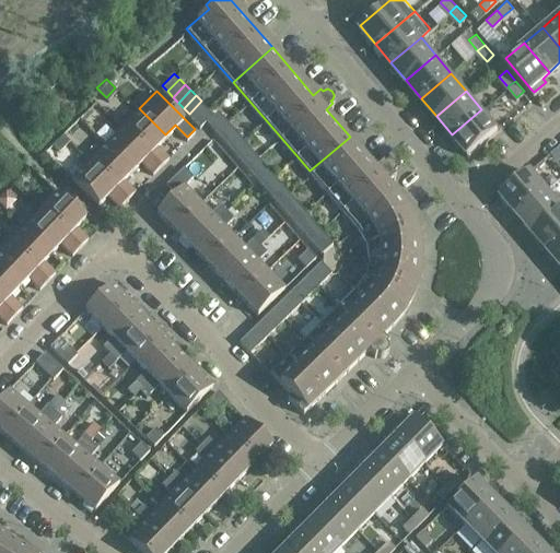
[(207,107),(201,101),(189,114),(195,119),(207,107)]
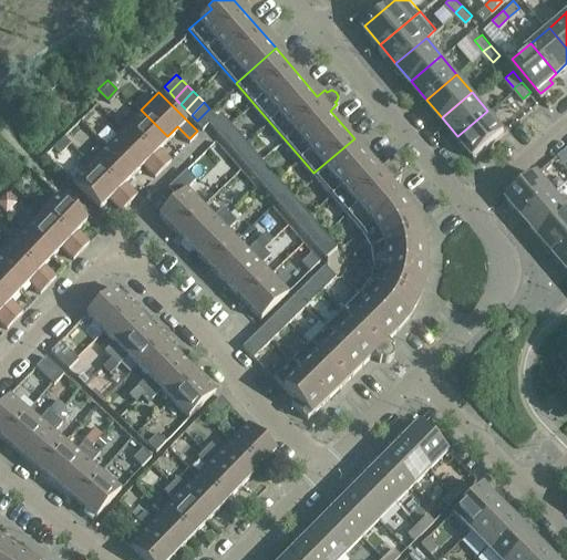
[(202,125),(208,120),(215,114),(209,109),(197,121),(202,125)]
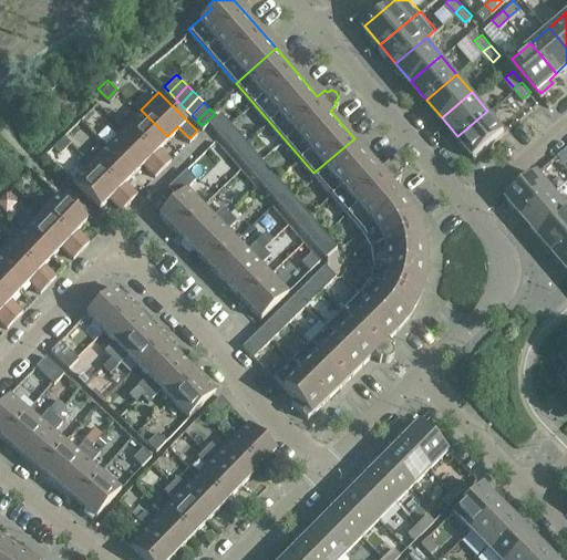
[(220,109),(215,114),(208,120),(214,126),(226,116),(220,109)]
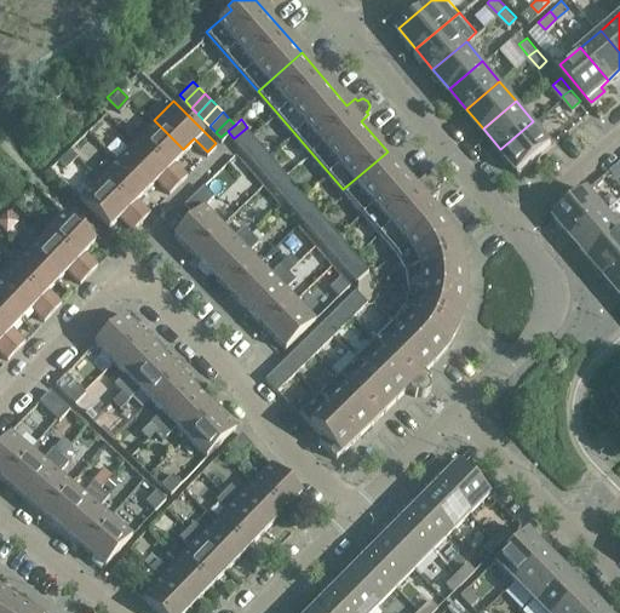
[(136,138),(178,181),(187,172),(173,159),(183,149),(154,120),(136,138)]
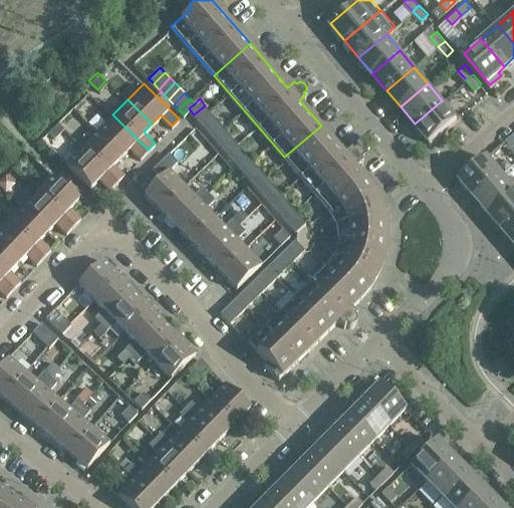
[(430,141),(457,117),(442,100),(415,123),(430,141)]
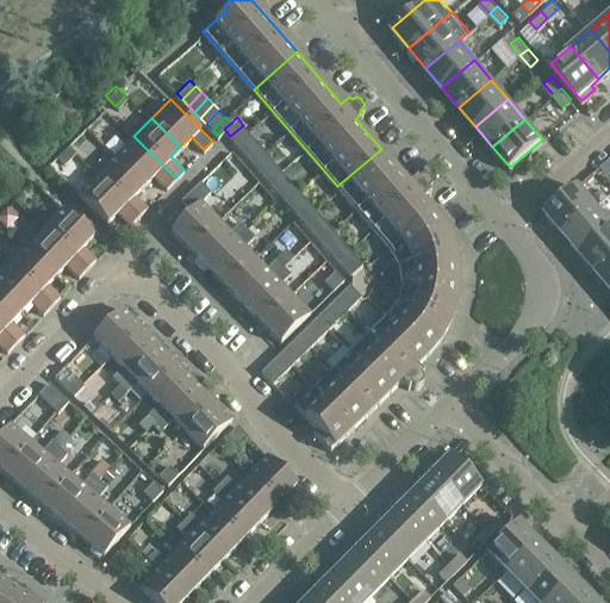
[(230,136),(237,143),(249,132),(243,125),(230,136)]
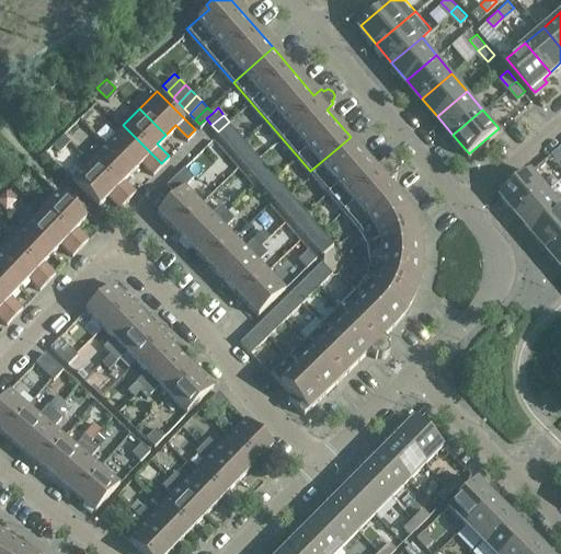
[(236,128),(229,122),(218,131),(224,138),(236,128)]
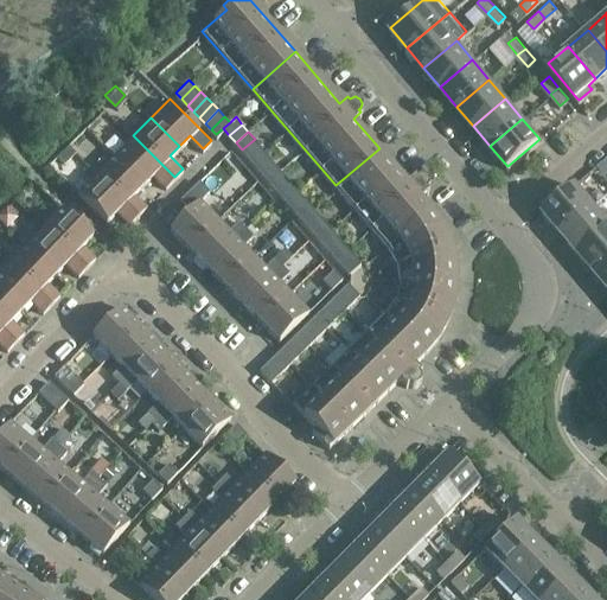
[(115,153),(144,183),(153,172),(166,185),(174,177),(133,135),(115,153)]
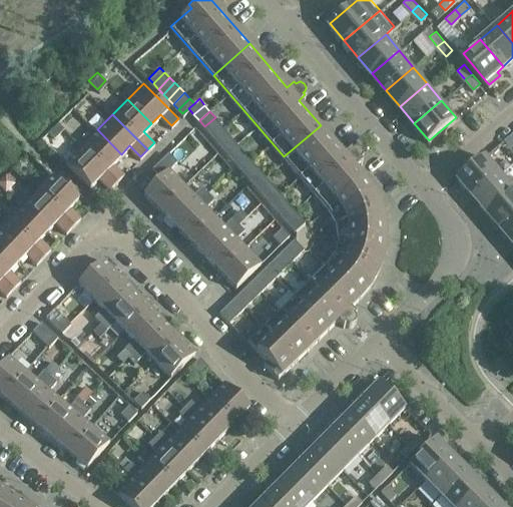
[(204,126),(209,132),(220,123),(215,117),(204,126)]
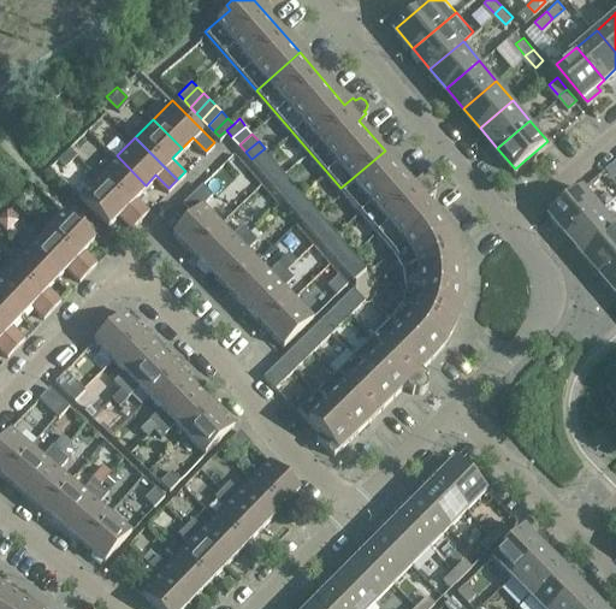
[(58,155),(65,163),(76,151),(70,143),(58,155)]
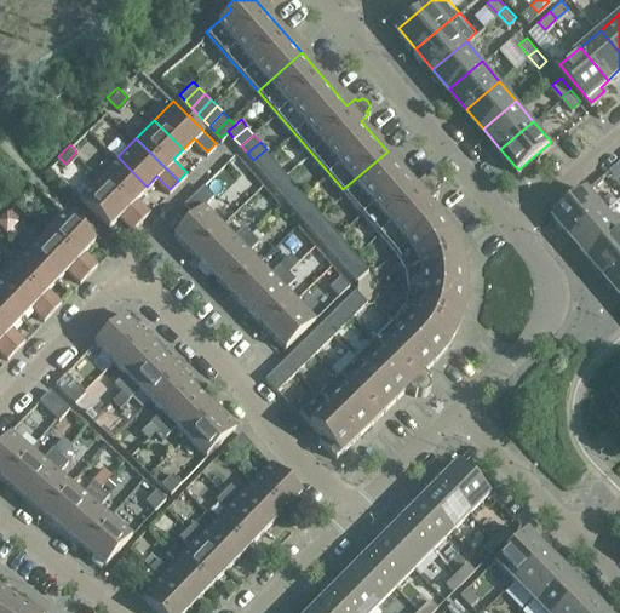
[(273,156),(267,149),(253,160),(260,167),(273,156)]
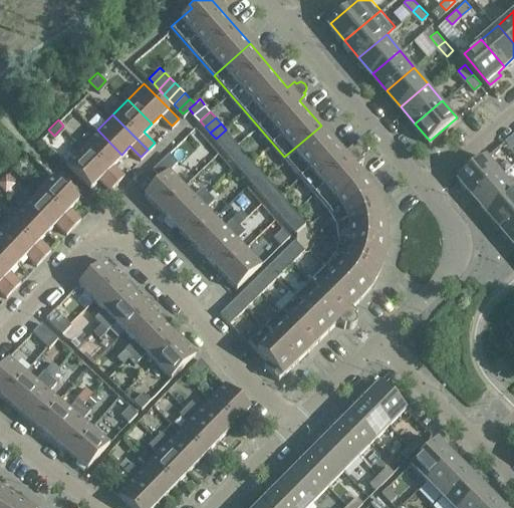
[(356,166),(360,162),(362,161),(360,159),(361,158),(362,156),(362,155),(363,154),(362,152),(362,151),(360,149),(359,148),(358,148),(356,148),(355,148),(354,148),(353,149),(352,150),(350,147),(344,153),(321,125),(284,157),(328,208),(331,211),(332,213),(334,217),(335,219),(336,222),(337,224),(337,226),(337,229),(338,233),(338,235),(387,237),(386,221),(381,205),(374,190),(364,176),(356,166)]
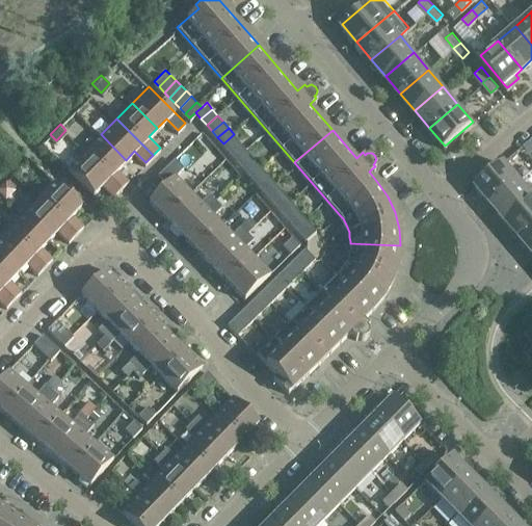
[(121,186),(125,182),(128,179),(117,168),(126,160),(101,134),(84,150),(121,186)]
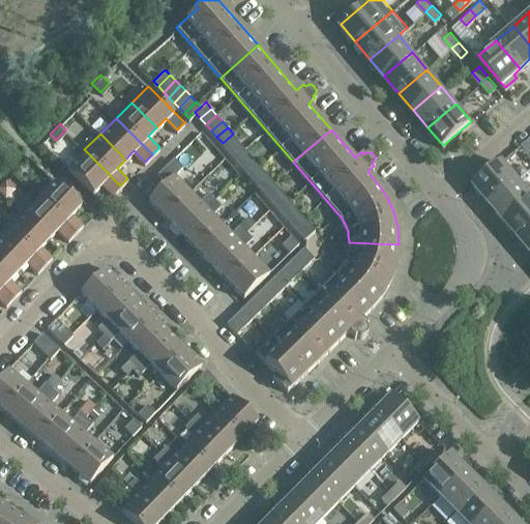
[(238,140),(233,134),(223,143),(228,149),(238,140)]
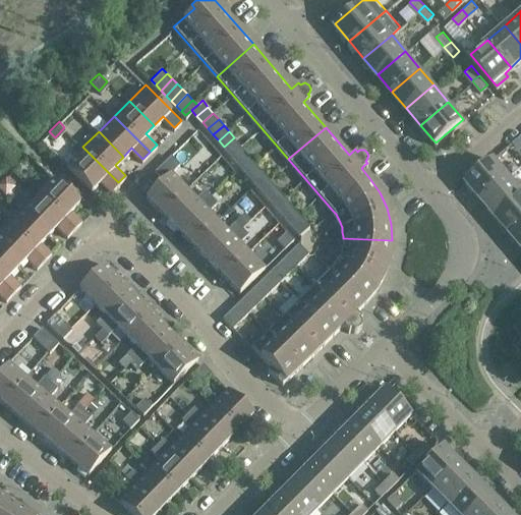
[(224,147),(229,153),(240,144),(234,137),(224,147)]
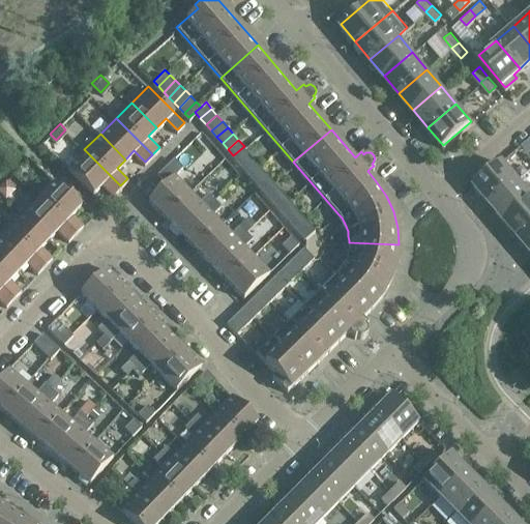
[(249,152),(244,146),(233,155),(238,162),(249,152)]
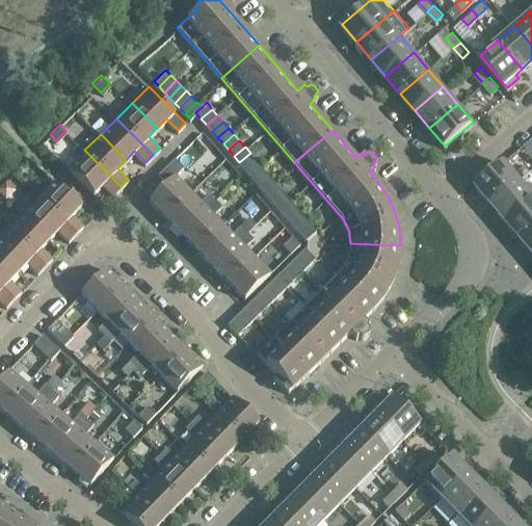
[(121,186),(84,150),(68,166),(94,192),(102,183),(113,194),(121,186)]
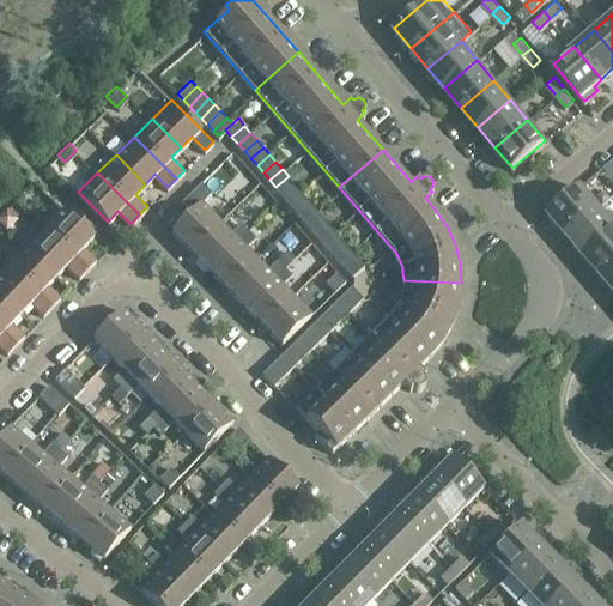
[(275,187),(283,194),(295,183),(289,176),(275,187)]
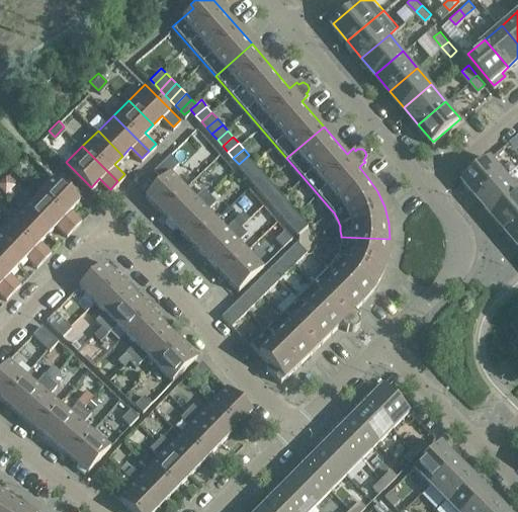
[(170,152),(154,168),(162,176),(145,193),(161,209),(185,185),(170,169),(179,161),(170,152)]
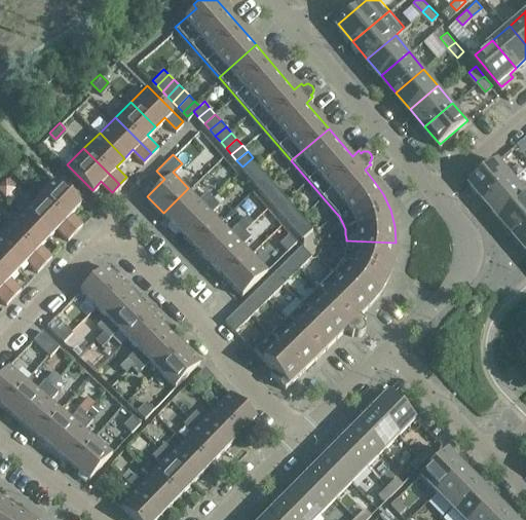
[(258,163),(253,157),(242,166),(248,173),(258,163)]
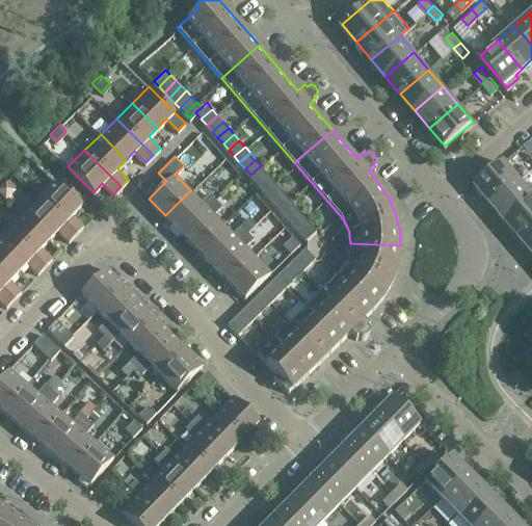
[(475,184),(490,202),(519,178),(504,160),(475,184)]
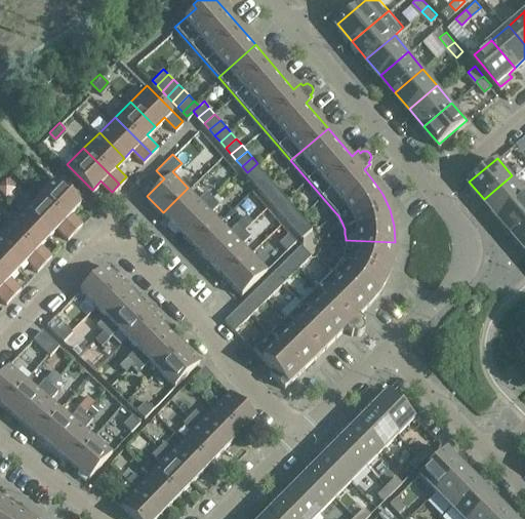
[(247,172),(252,178),(264,169),(257,163),(247,172)]
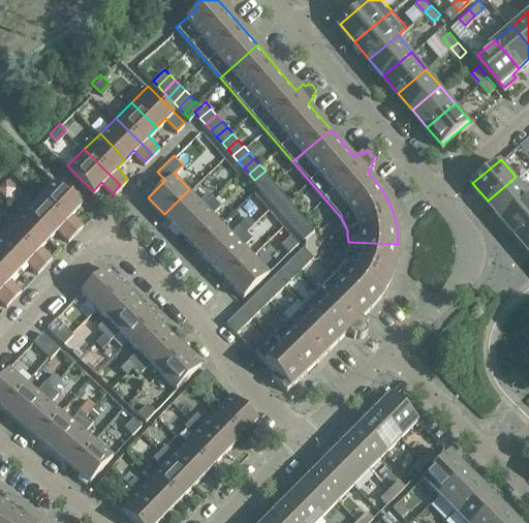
[(271,177),(266,171),(254,180),(259,186),(271,177)]
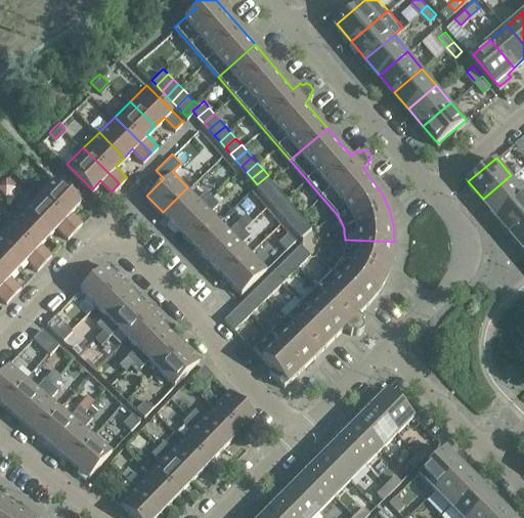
[(257,184),(263,190),(273,181),(268,175),(257,184)]
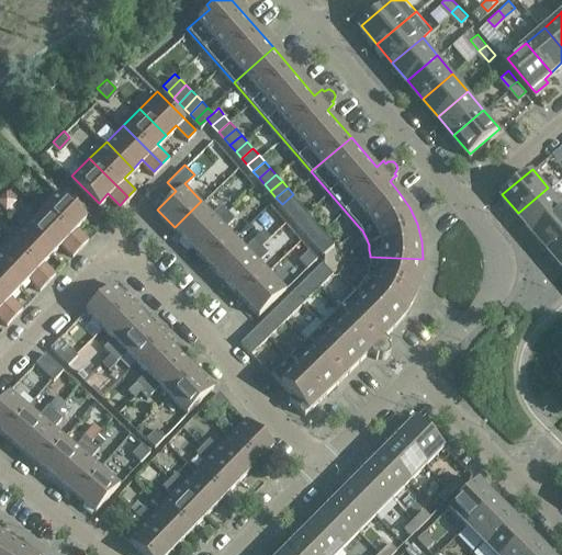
[(561,203),(548,188),(518,213),(534,230),(561,206),(561,203)]
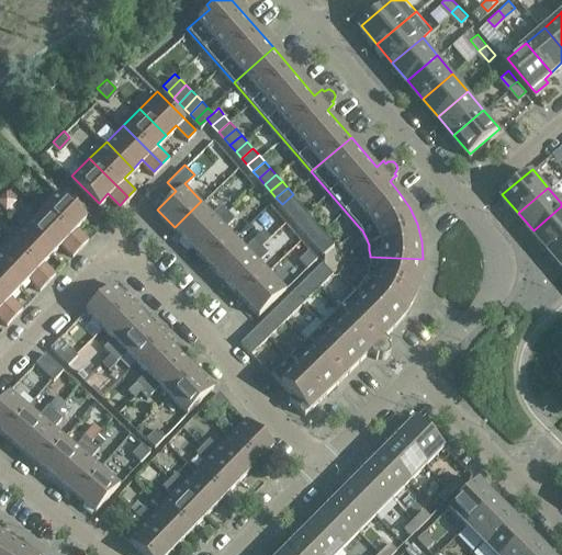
[(7,189),(0,194),(0,199),(8,205),(15,196),(7,189)]
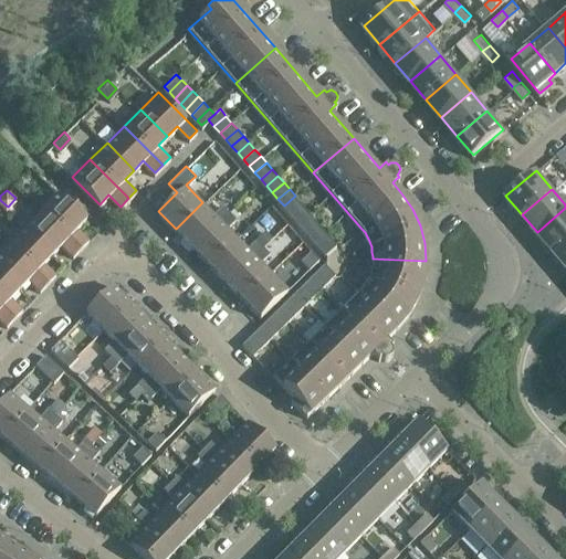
[(81,246),(88,238),(76,227),(86,217),(59,190),(41,209),(81,246)]
